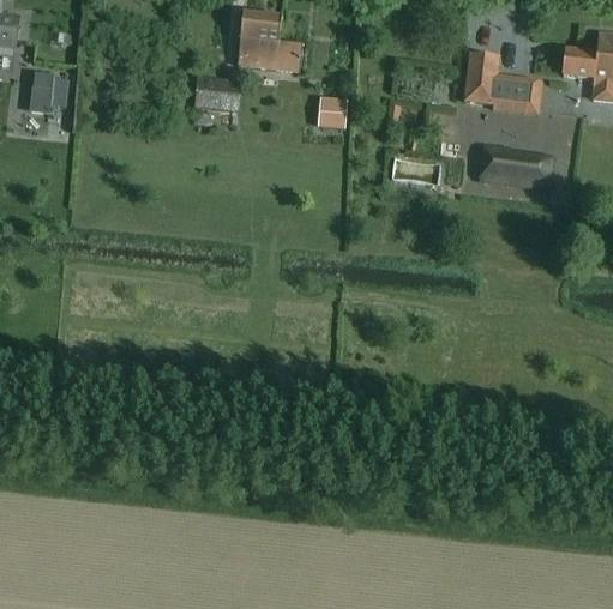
[(0,42),(16,44),(19,16),(0,13),(1,0),(0,0),(0,42)]
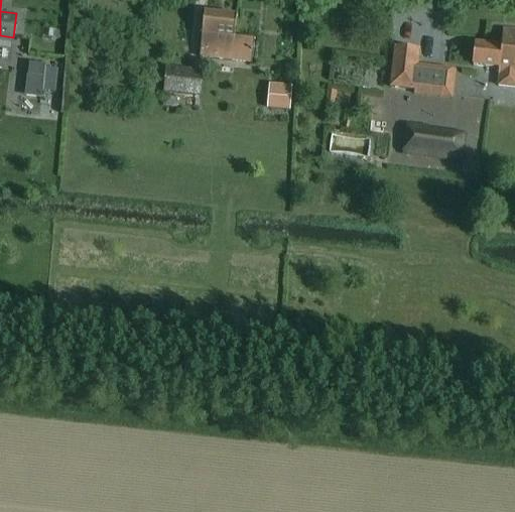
[(205,8),(200,53),(251,59),(254,36),(234,33),(236,12),(205,8)]
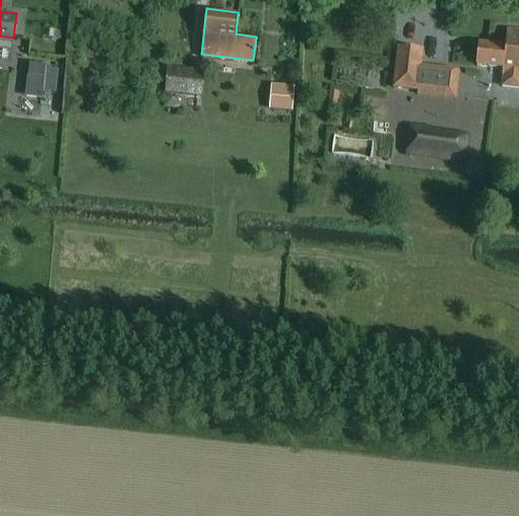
[(476,41),(474,62),(502,65),(501,72),(502,72),(501,82),(518,84),(518,26),(506,25),(504,43),(476,41)]
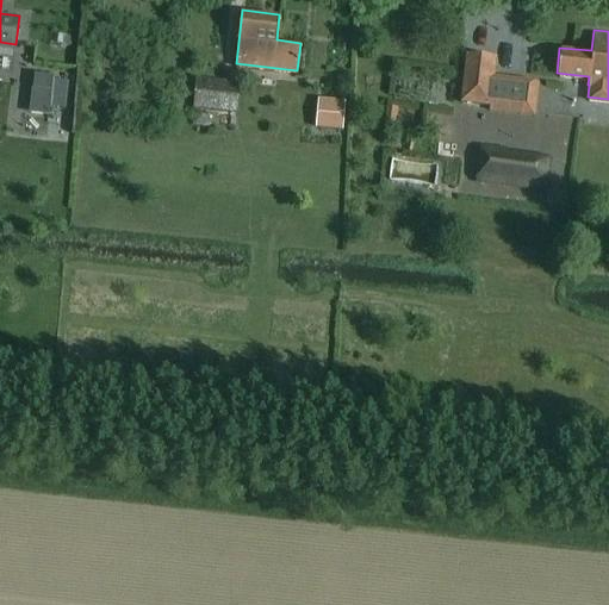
[(467,51),(463,99),(489,103),(488,107),(534,112),(538,79),(495,74),(496,55),(467,51)]
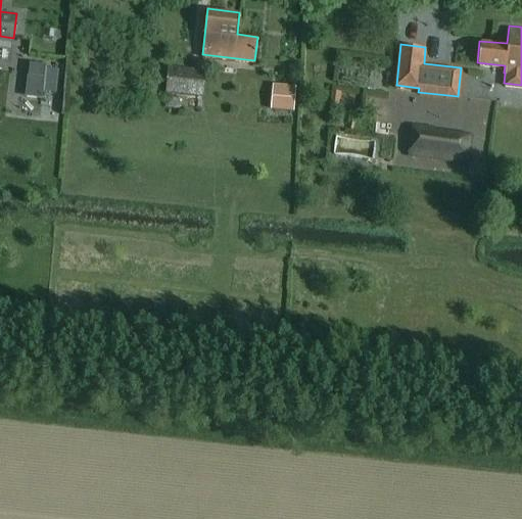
[(27,63),(22,94),(42,96),(42,90),(41,90),(42,88),(54,90),(57,66),(44,65),(44,62),(28,60),(28,63),(27,63)]
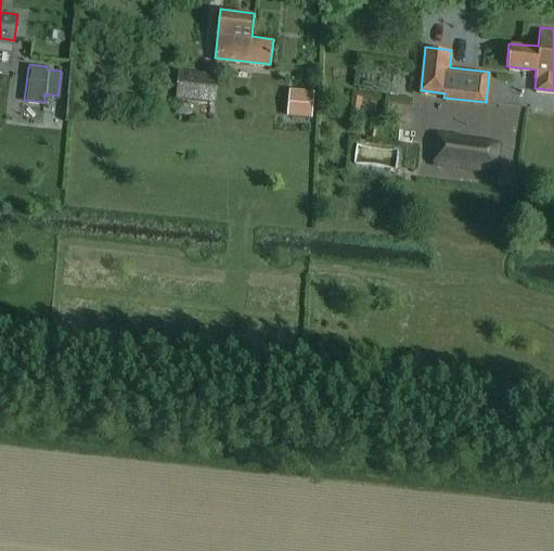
[(176,94),(216,99),(218,72),(178,67),(176,94)]
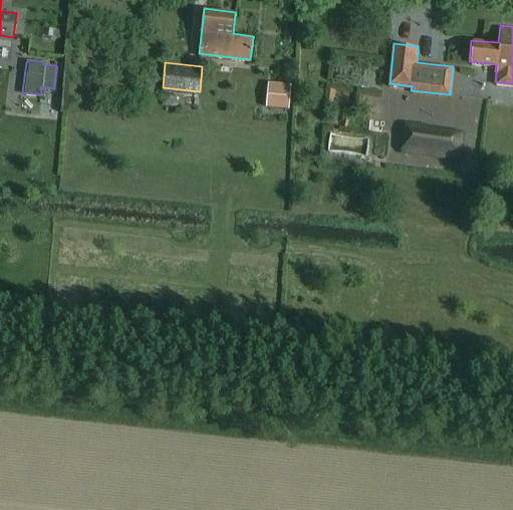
[(287,106),(289,81),(267,80),(265,104),(287,106)]
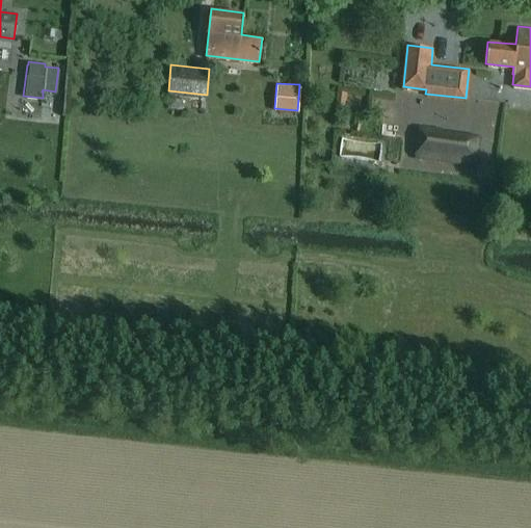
[(184,97),(168,95),(167,104),(183,105),(184,97)]
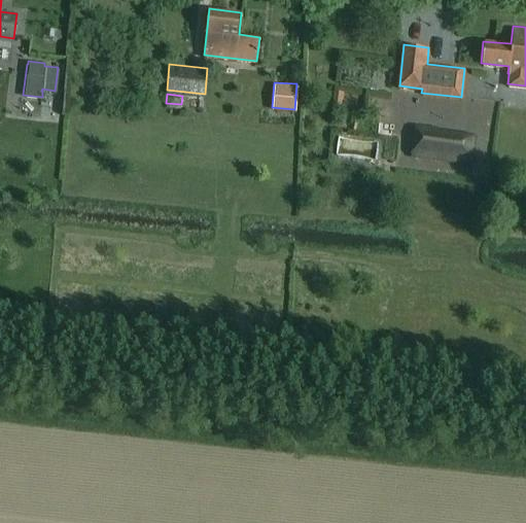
[(410,152),(433,154),(470,160),(474,133),(436,129),(413,126),(410,152)]
